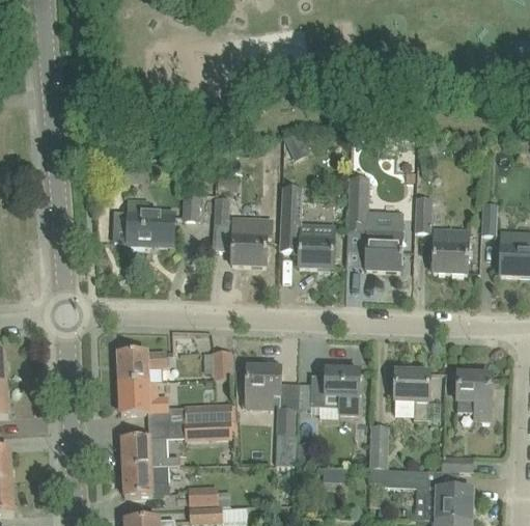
[(298,131),(283,138),(288,149),(303,142),(298,131)]
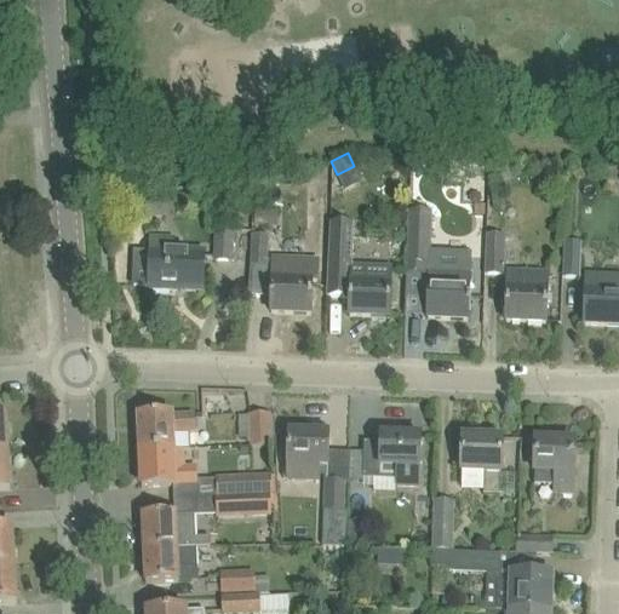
[(494,179),(511,174),(506,158),(489,162),(494,179)]
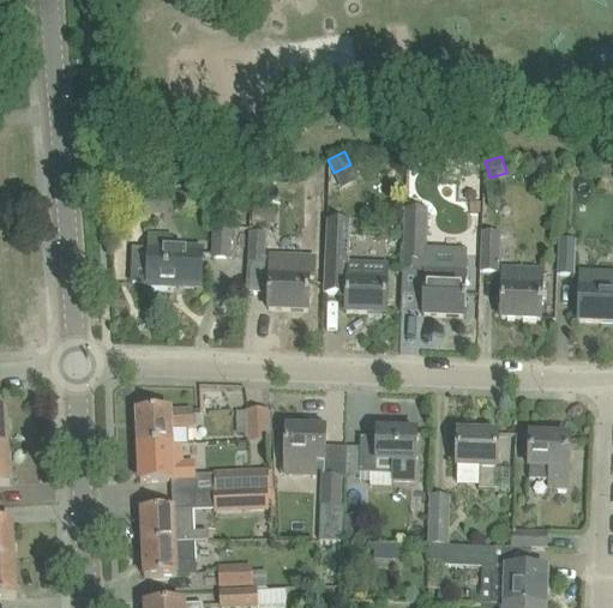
[(403,204),(401,266),(416,266),(416,283),(424,283),(424,288),(422,309),(422,312),(462,313),(462,300),(464,300),(464,294),(463,294),(463,281),(462,281),(463,268),(463,263),(463,247),(425,246),(427,205),(403,204)]
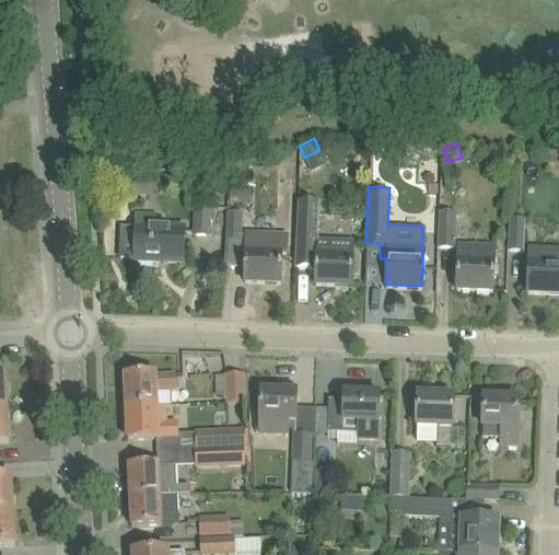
[(294,242),(294,264),(310,265),(309,267),(315,267),(314,281),(334,282),(335,285),(347,285),(348,282),(350,284),(351,269),(351,254),(352,239),(332,238),(317,238),(318,199),(310,199),(298,198),(297,198),(294,242)]
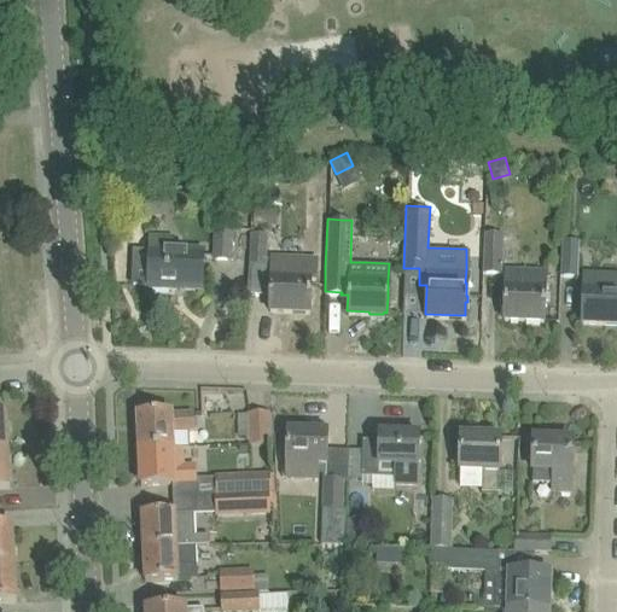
[(230,256),(232,223),(214,223),(211,255),(230,256)]
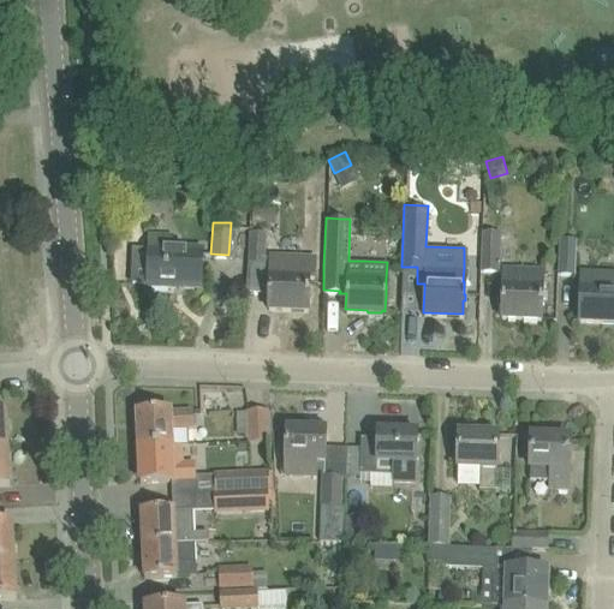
[(498,268),(500,228),(482,227),(480,267),(498,268)]
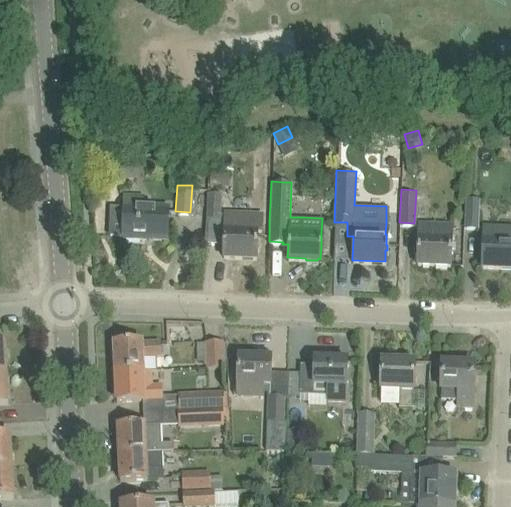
[(219,216),(220,191),(208,190),(206,215),(219,216)]
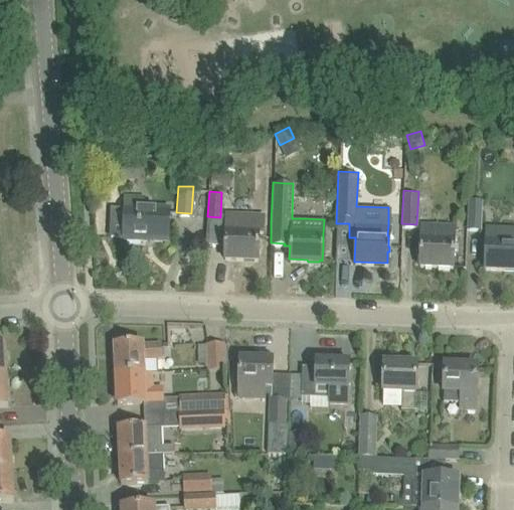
[(111,206),(110,233),(123,234),(123,236),(167,238),(169,206),(141,205),(142,194),(125,194),(124,206),(111,206)]
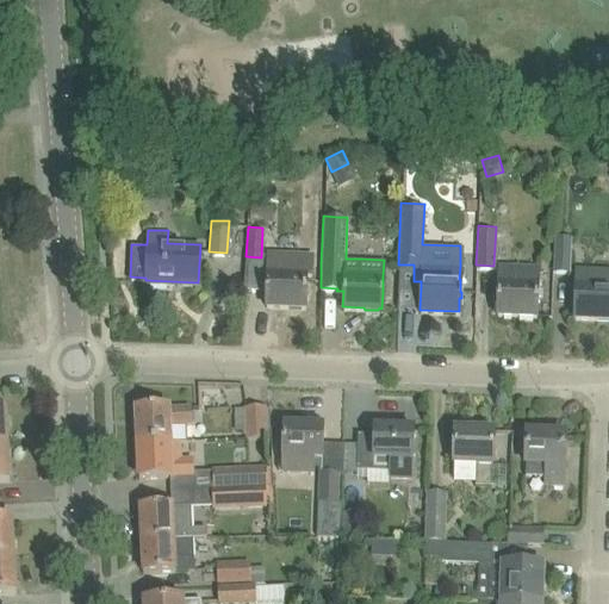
[(569,268),(570,234),(554,234),(552,268),(569,268)]
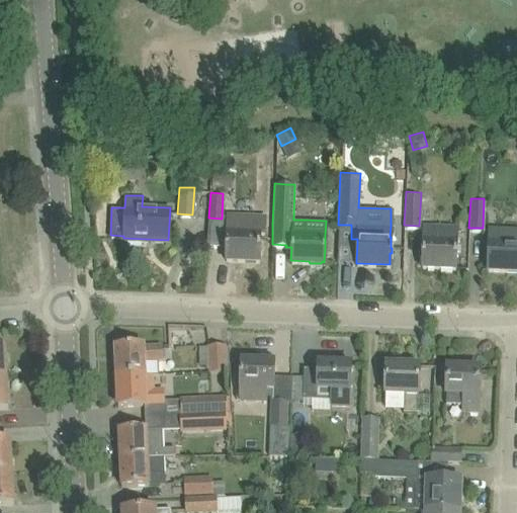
[(264,233),(264,215),(227,214),(226,258),(259,259),(260,233),(264,233)]
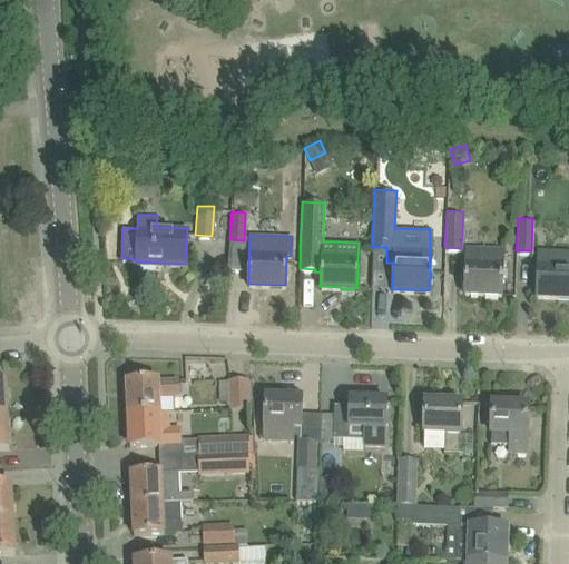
[(464,292),(501,293),(502,245),(466,244),(464,292)]
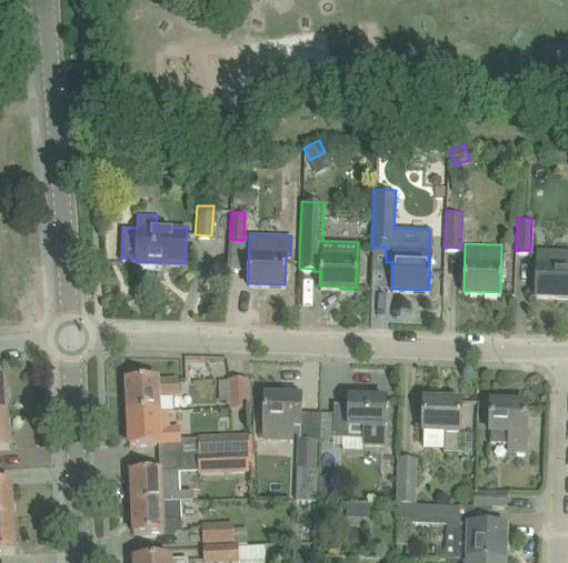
[(370,285),(391,287),(392,262),(386,262),(386,247),(371,247),(370,285)]
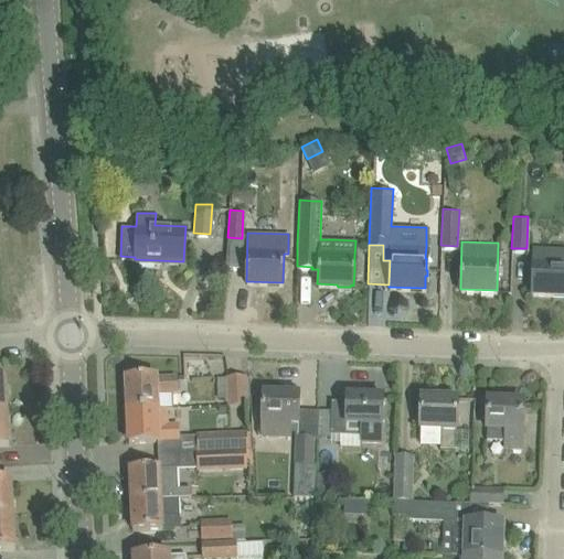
[(531,292),(563,292),(563,246),(533,245),(531,292)]
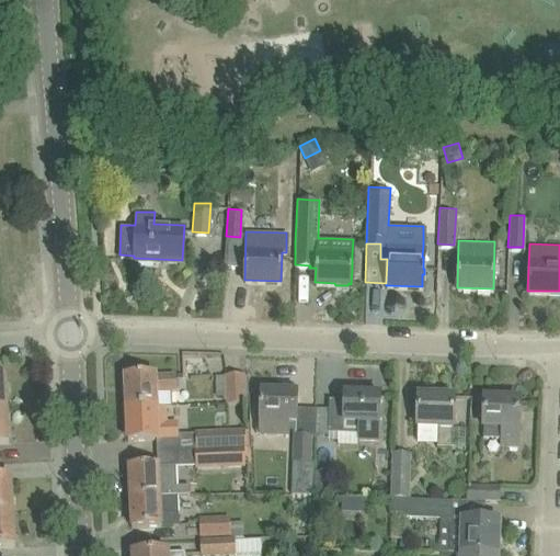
[(155,372),(125,373),(125,379),(125,386),(126,405),(156,404),(156,387),(170,387),(174,386),(173,372),(155,373),(155,372)]
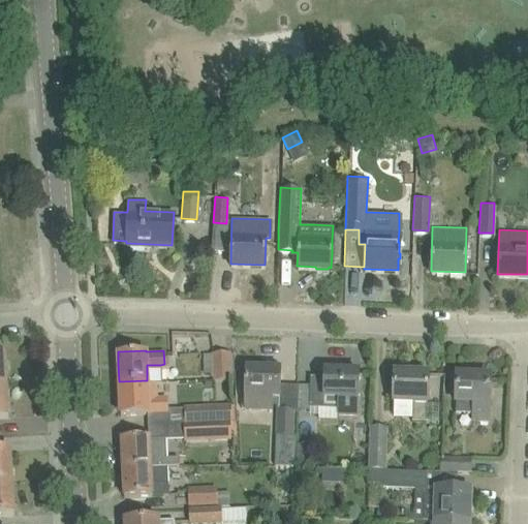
[(214,378),(230,377),(229,350),(213,350),(214,378)]
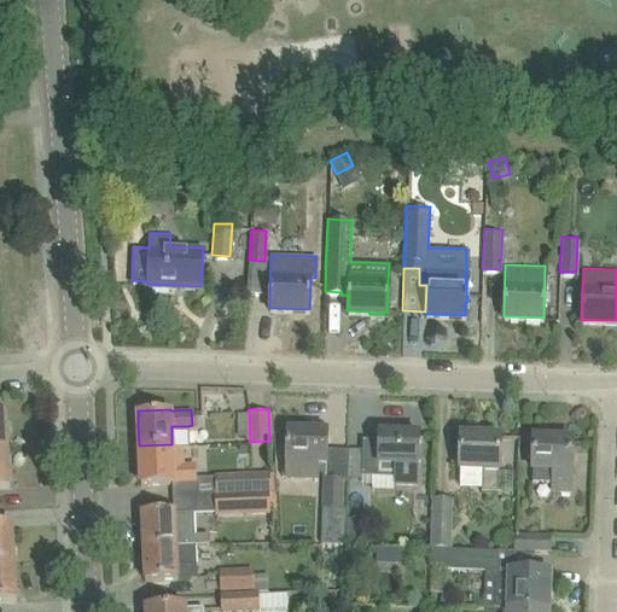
[(325,471),(326,429),(286,427),(286,446),(283,446),(281,473),(316,474),(316,471),(325,471)]
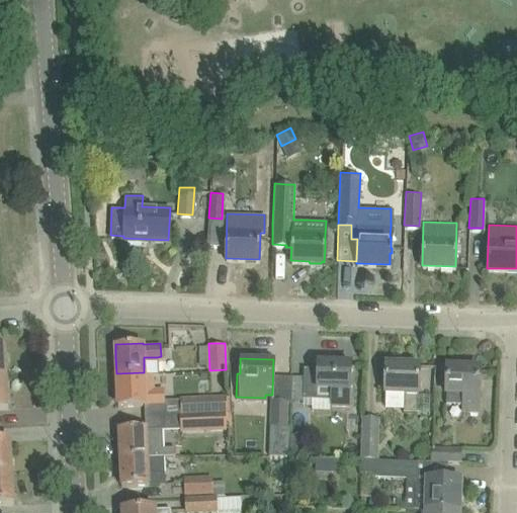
[(303,387),(303,397),(316,397),(329,397),(329,404),(349,404),(350,388),(350,361),(317,360),(317,367),(305,367),(305,366),(304,366),(303,374),(303,387)]
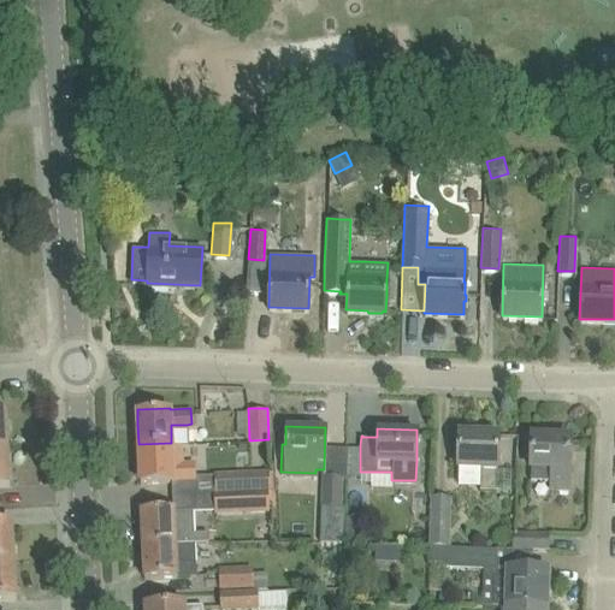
[(457,463),(457,479),(479,480),(479,485),(479,486),(495,486),(495,465),(496,465),(497,432),(459,431),(457,463)]
